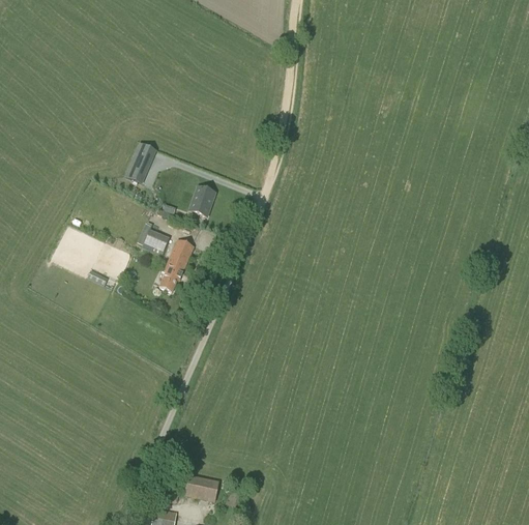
[(142,181),(156,148),(139,140),(124,174),(142,181)]
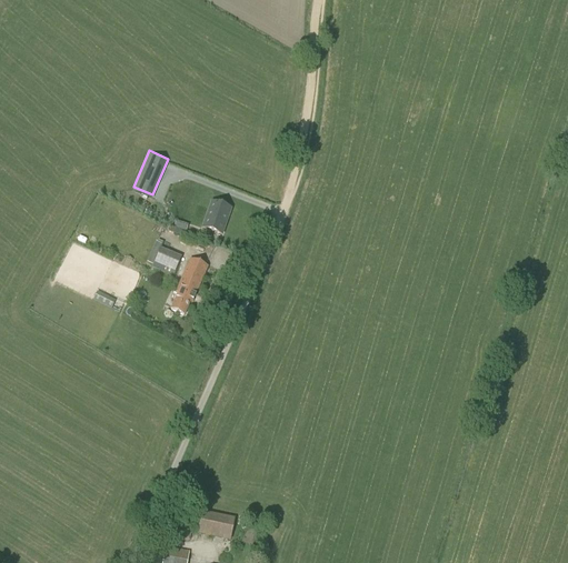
[(223,231),(232,203),(211,197),(202,223),(223,231)]
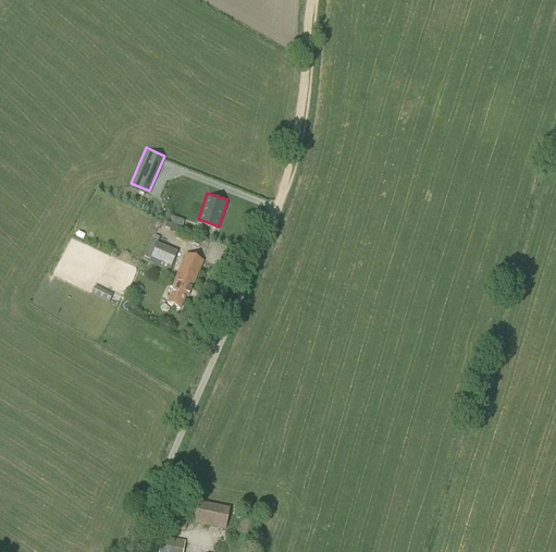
[(153,233),(150,240),(157,242),(158,240),(160,235),(153,233)]
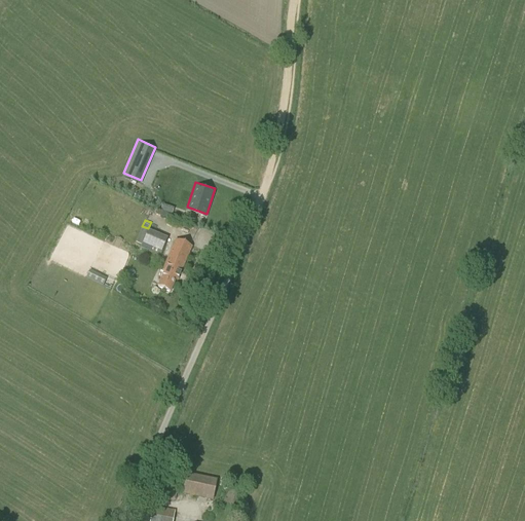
[(179,274),(193,243),(177,235),(163,266),(164,267),(158,283),(171,288),(177,273),(179,274)]
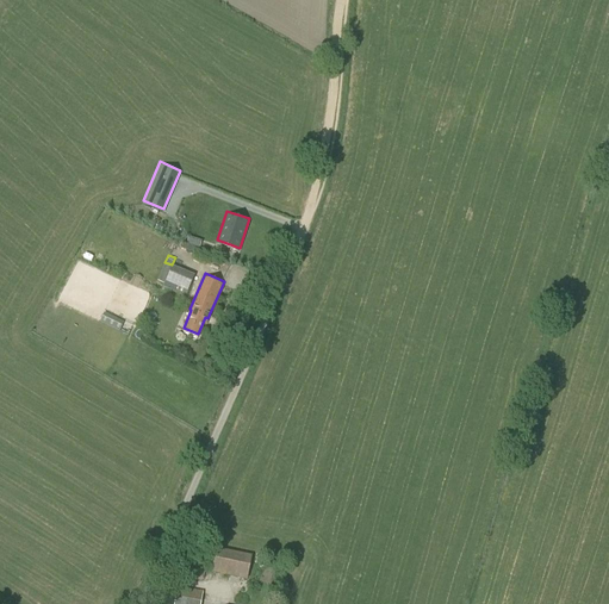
[(124,318),(105,309),(100,317),(119,327),(124,318)]
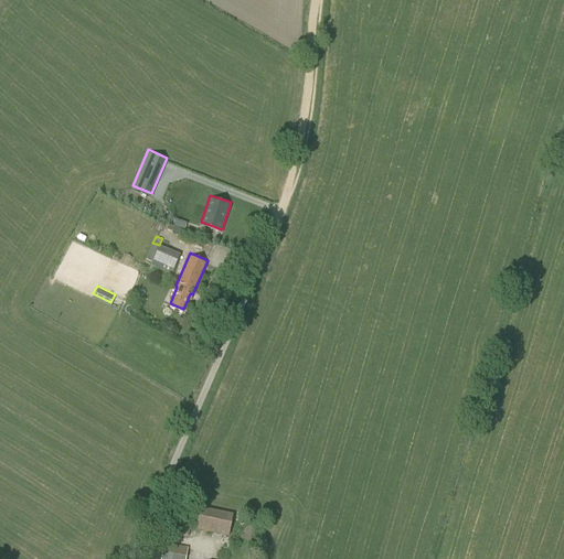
[(230,531),(233,512),(201,505),(197,524),(230,531)]
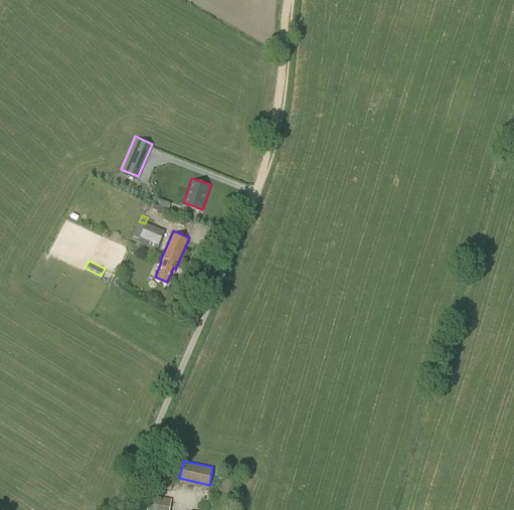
[(148,509),(169,509),(172,496),(150,492),(147,509),(148,509)]
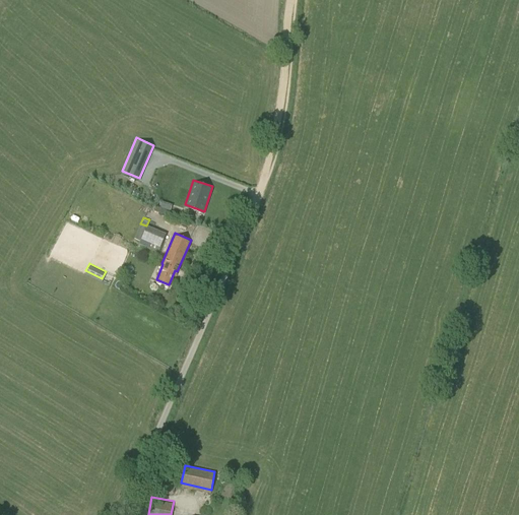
All buildings are outlined.
